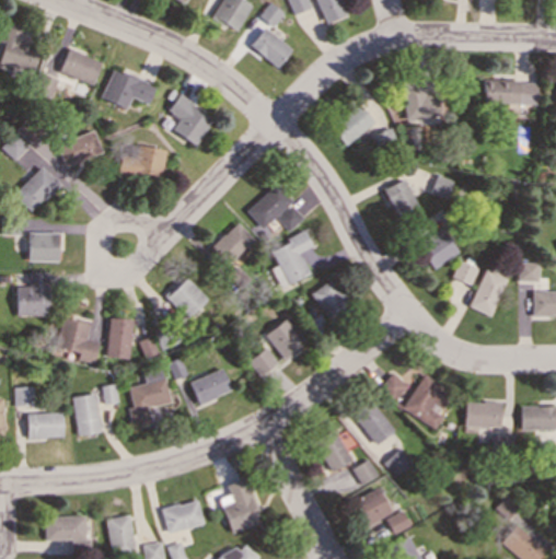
[(238,33),(254,6),(245,0),(223,0),(213,18),(238,33)]
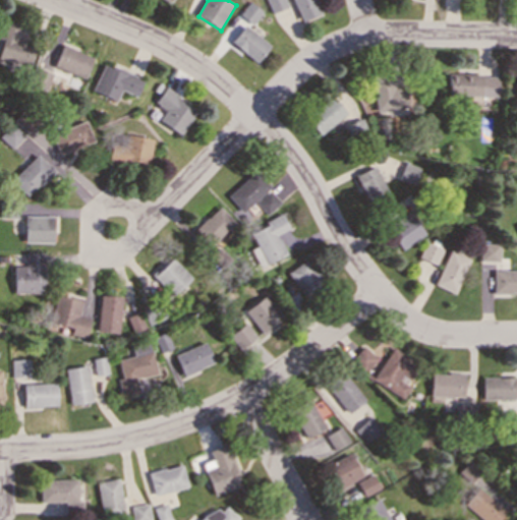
[(268,0),(275,14),(291,7),(287,0),(268,0)]
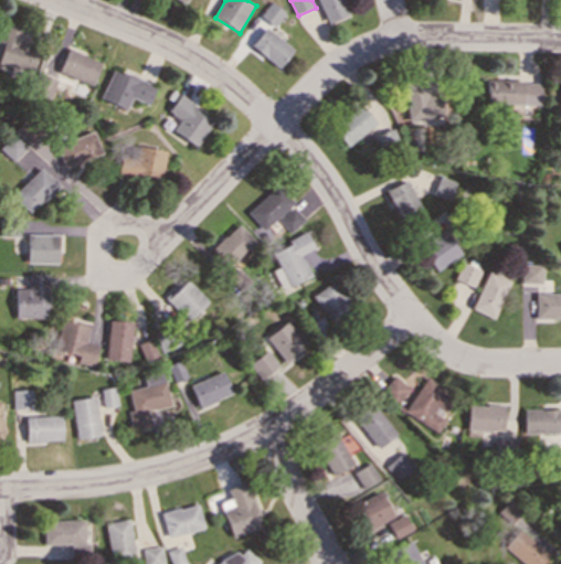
[(351,16),(345,0),(320,0),(329,24),(351,16)]
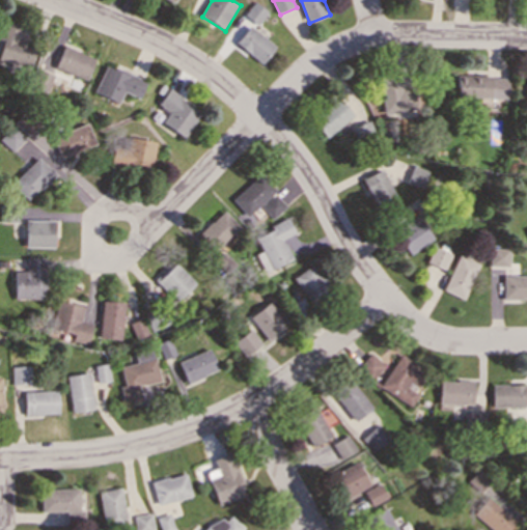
[(247,16),(261,26),(271,11),(257,2),(247,16)]
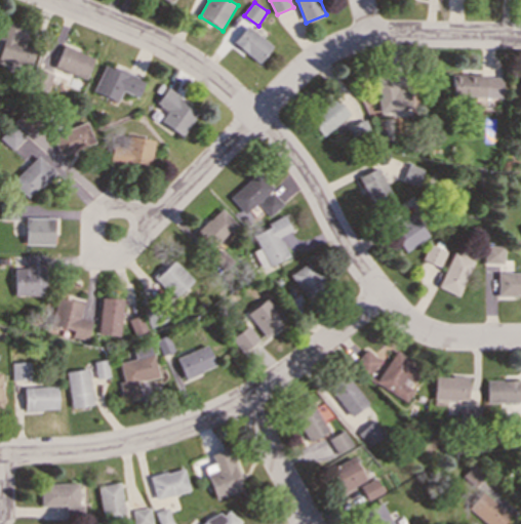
[(23,27),(4,23),(1,39),(5,40),(1,61),(34,67),(39,44),(19,40),(23,27)]
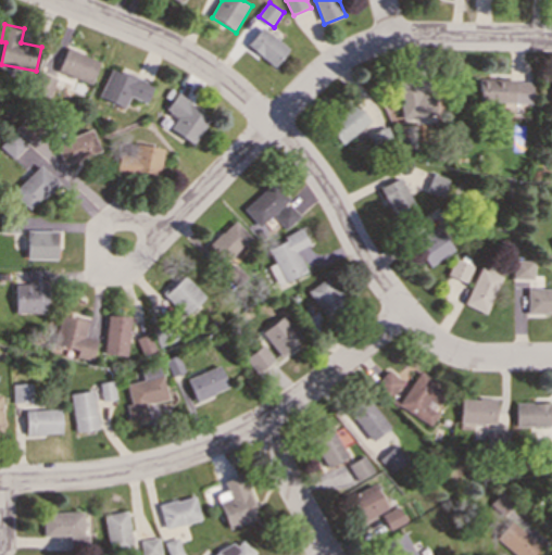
[(277,67),(291,49),(264,27),(249,46),(277,67)]
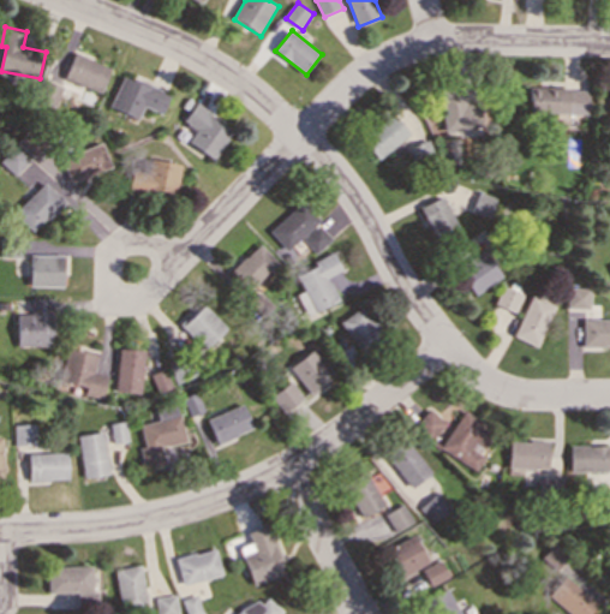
[(103,94),(113,69),(77,54),(66,79),(103,94)]
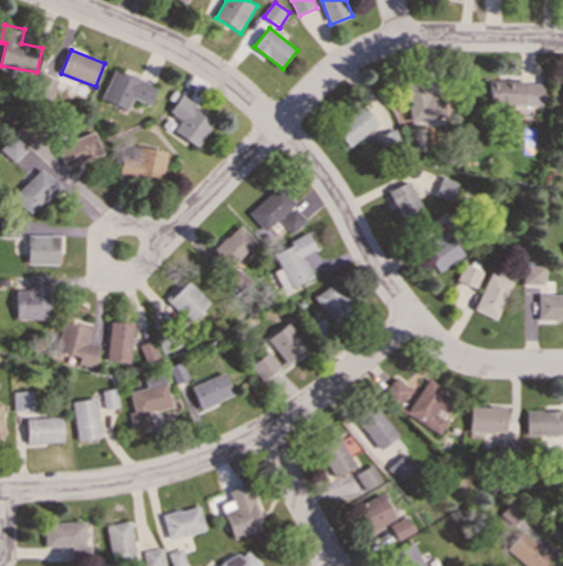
[(104,100),(130,111),(134,99),(152,105),(159,88),(116,70),(104,100)]
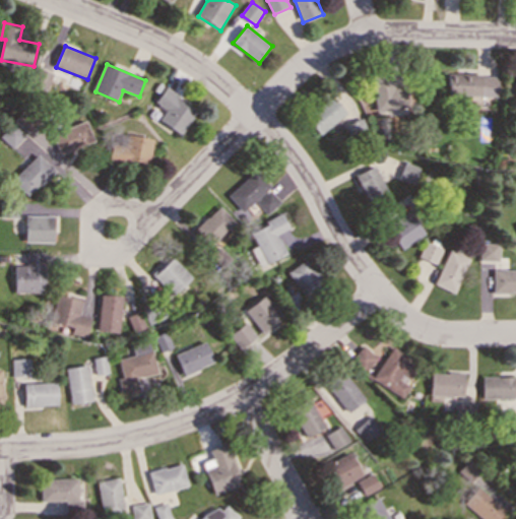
[(376,111),(408,109),(407,88),(395,88),(394,72),(375,73),(376,111)]
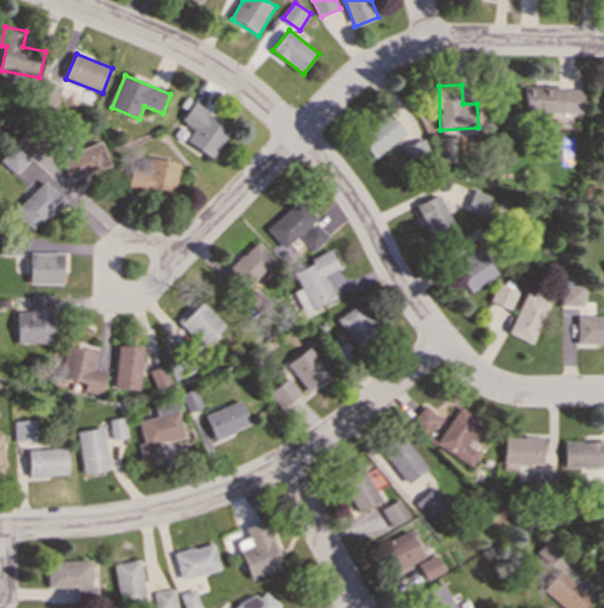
[(584,113),(585,88),(526,87),(524,112),(584,113)]
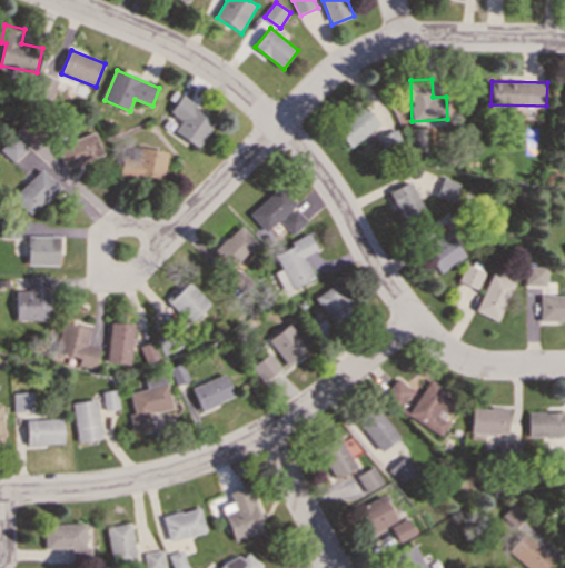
[(176,132),(201,148),(218,119),(181,98),(172,113),(184,119),(176,132)]
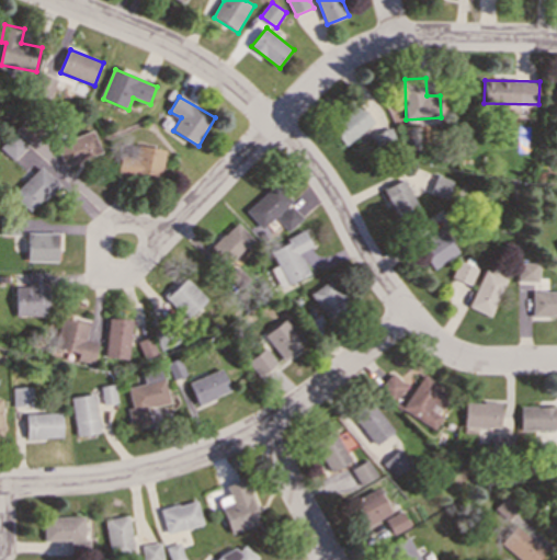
[(376,122),(361,104),(333,129),(349,147),(376,122)]
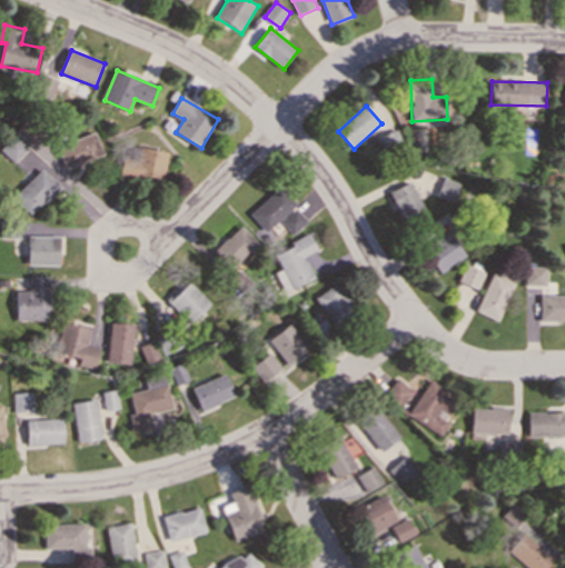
[(20,133),(33,146),(47,132),(33,119),(20,133)]
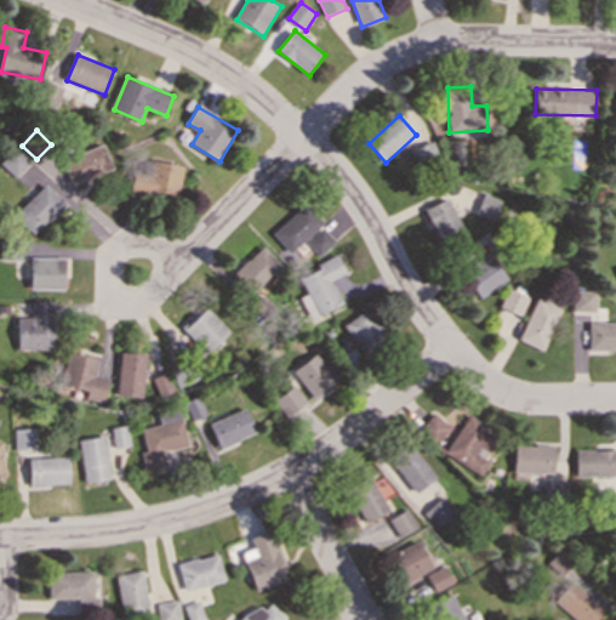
[(66,160),(74,185),(114,170),(106,146),(66,160)]
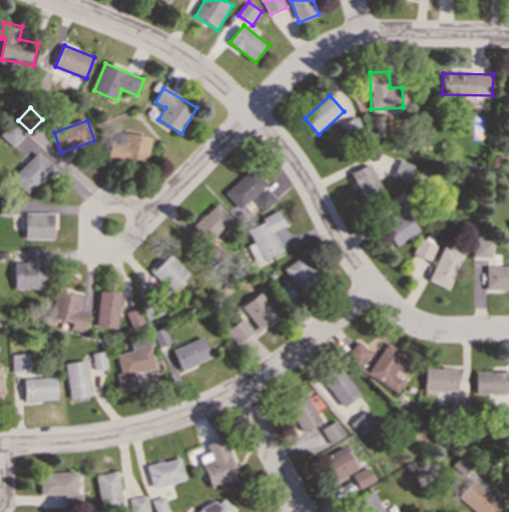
[(16,147),(28,135),(15,122),(3,135),(16,147)]
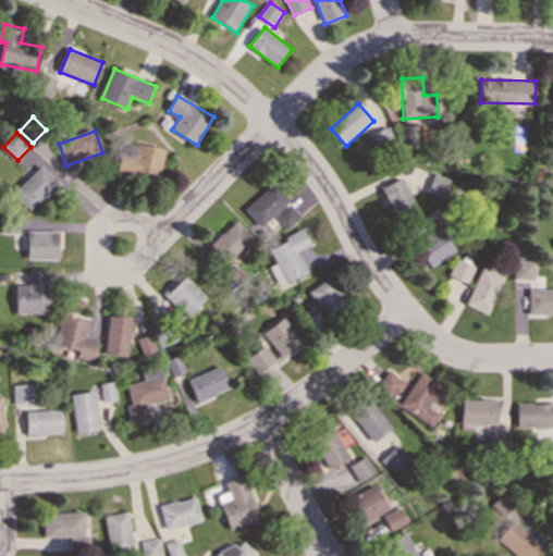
[(122,152),(119,174),(162,180),(166,149),(138,146),(137,153),(122,152)]
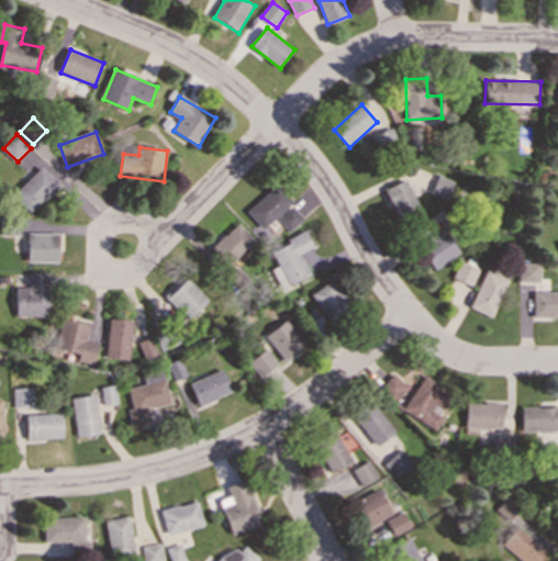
[(62,184),(43,167),(15,197),(34,214),(62,184)]
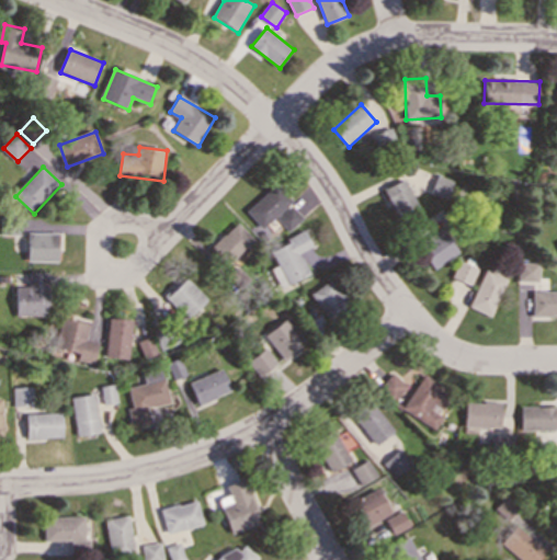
[(450,198),(455,181),(439,176),(434,194),(450,198)]
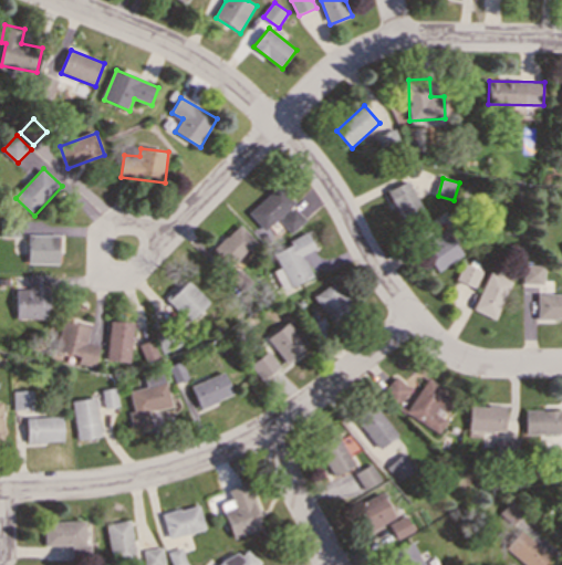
[(403,219),(424,208),(410,180),(389,191),(403,219)]
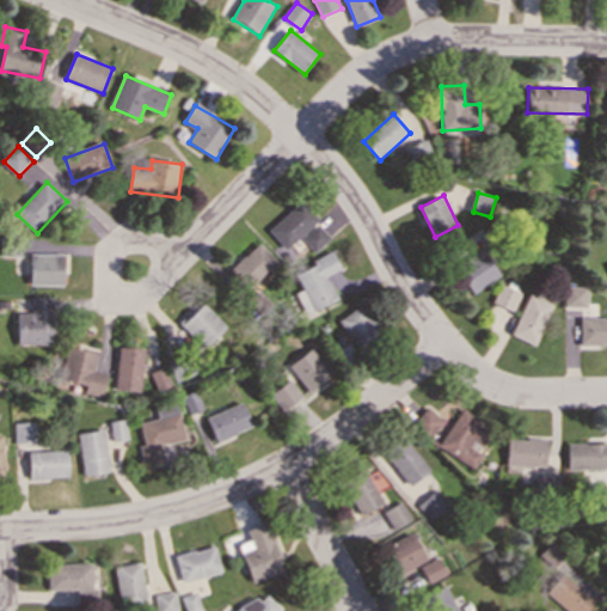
[(271,231),(289,250),(320,220),(302,202),(271,231)]
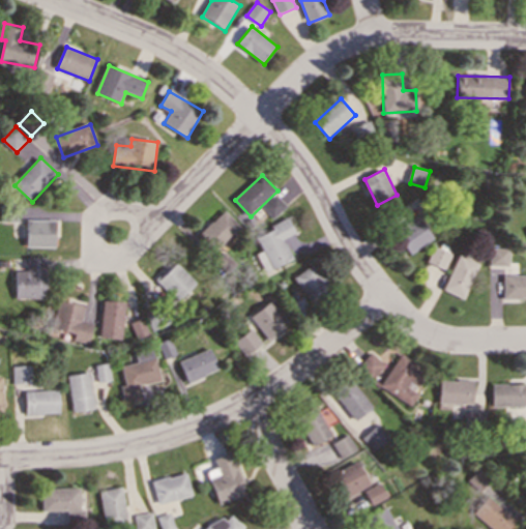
[(273,219),(288,208),(279,195),(263,206),(273,219)]
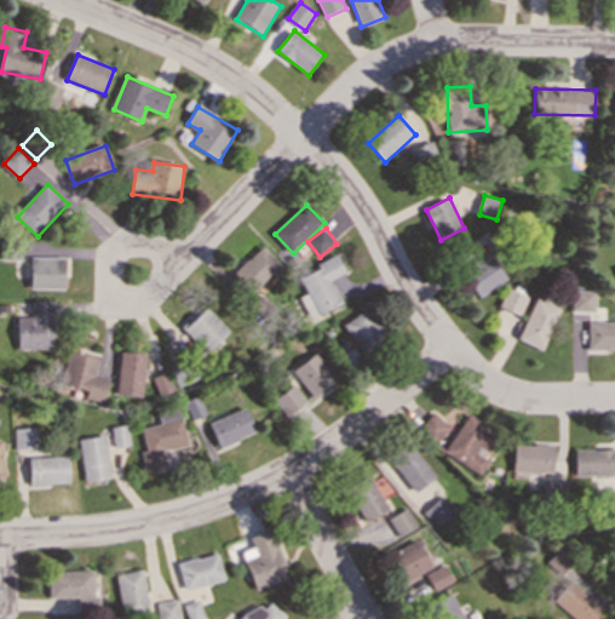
[(283,264),(263,246),(233,279),(253,297),(283,264)]
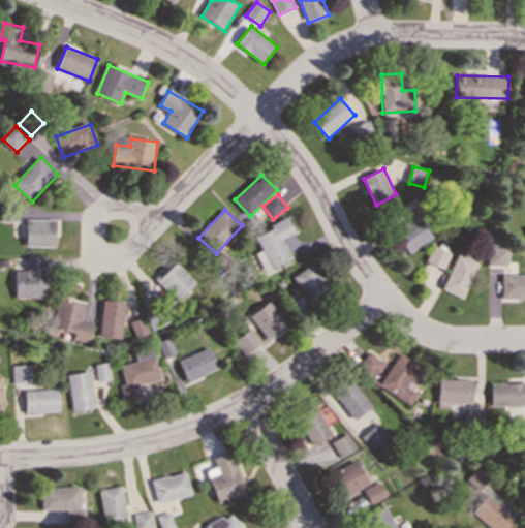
[(297,234),(289,217),(273,224),(275,230),(258,237),(264,251),(259,253),(267,271),(295,260),(285,238),(297,234)]
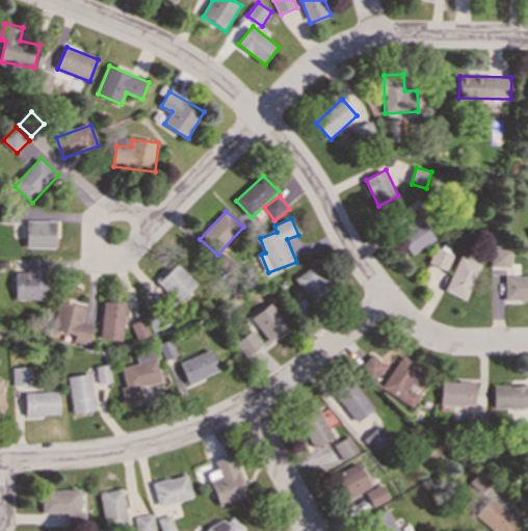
[(411,255),(436,242),(423,218),(398,231),(411,255)]
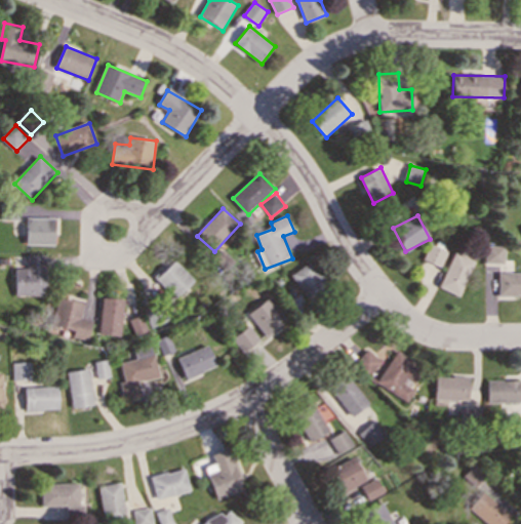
[(57,245),(57,218),(30,218),(29,245),(57,245)]
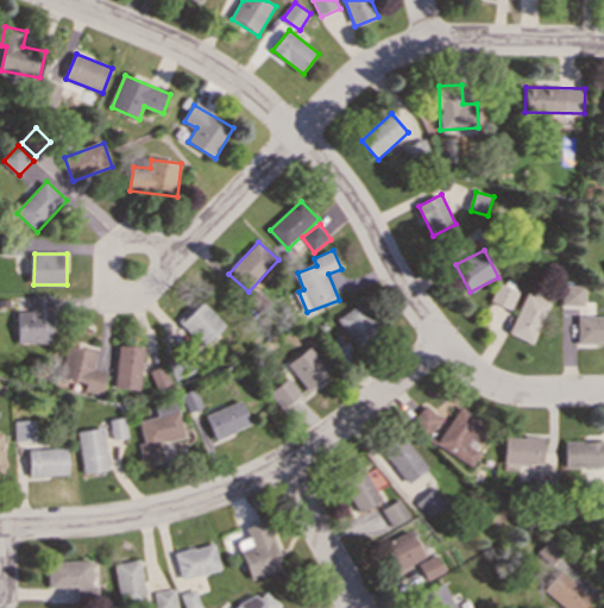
[(492,302),(514,311),(521,290),(499,283),(492,302)]
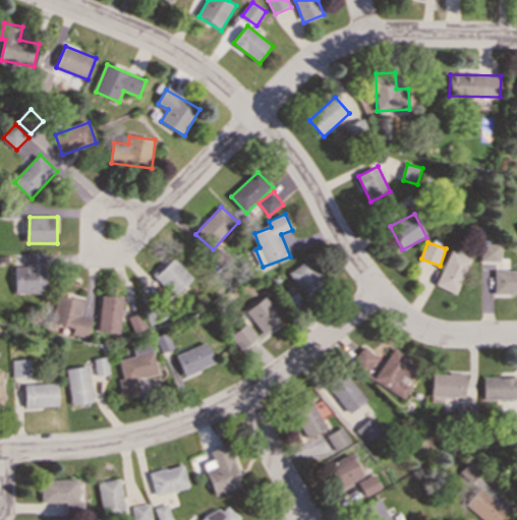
[(502,244),(482,244),(482,262),(502,262),(502,244)]
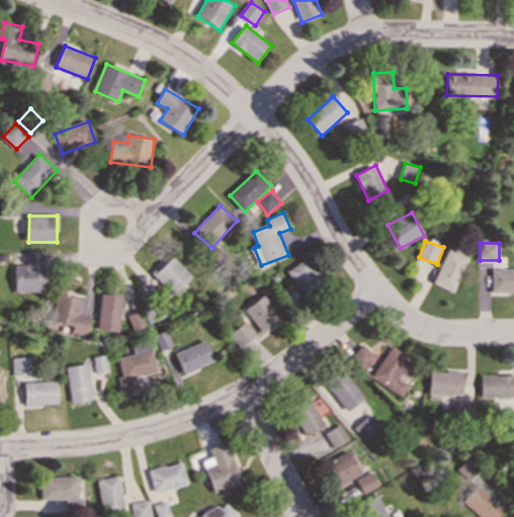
[(221,270),(234,258),(222,246),(209,258),(221,270)]
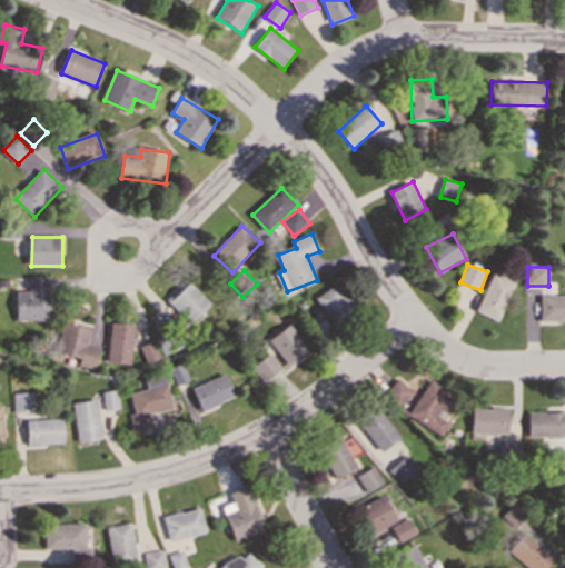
[(501,321),(516,284),(493,273),(477,312),(501,321)]
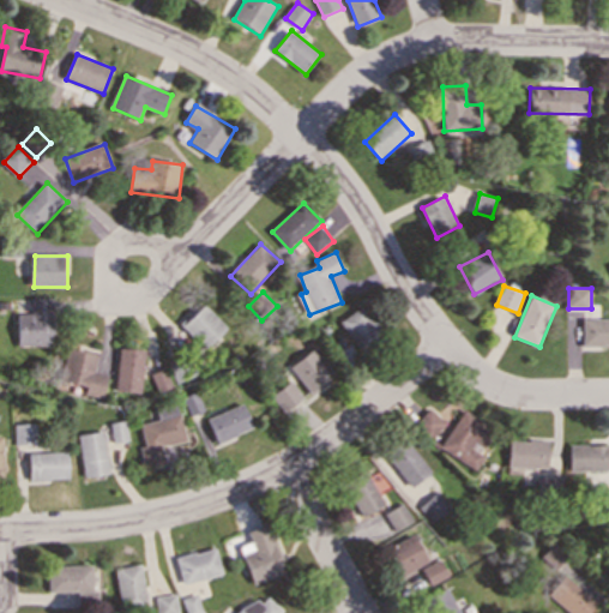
[(55,299),(36,299),(36,314),(20,316),(22,346),(56,346),(55,299)]
